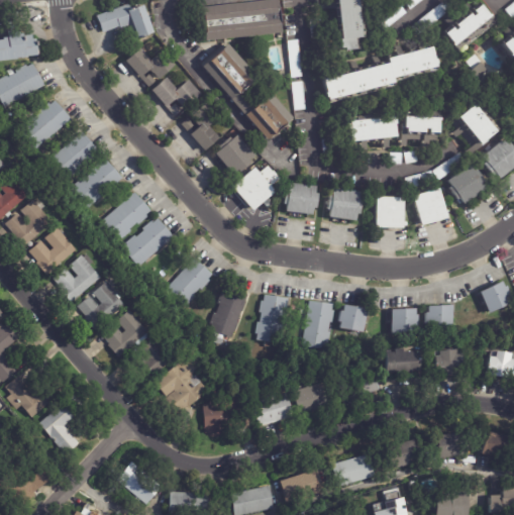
[(201,6),(260,0),(280,0),(283,32),(205,40),(201,6)]
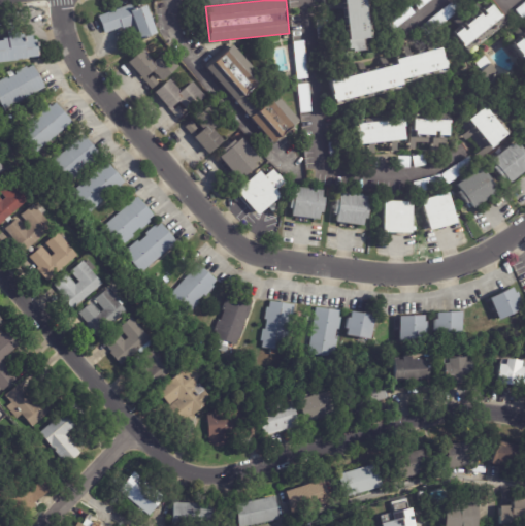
[(358,0),(362,24),(366,23),(367,29),(362,30),(363,39),(360,39),(361,51),(350,52),(350,50),(346,50),(345,40),(342,40),(338,8),(334,9),(333,4),(338,3),(337,0),(358,0)]
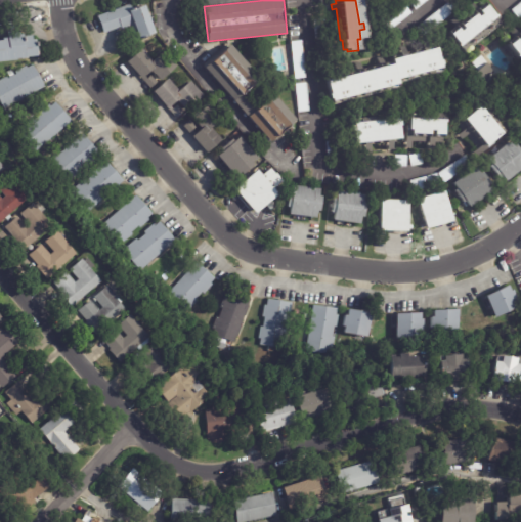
[(425,0),(414,9),(406,0),(425,0)]
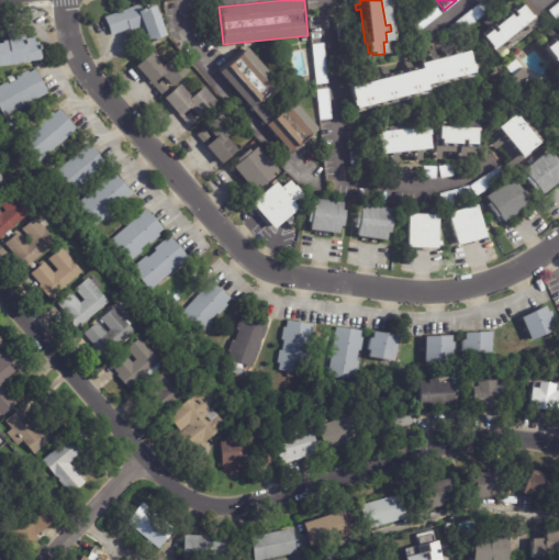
[(496,0),(498,1),(499,2),(456,35),(448,25),(480,0),(496,0)]
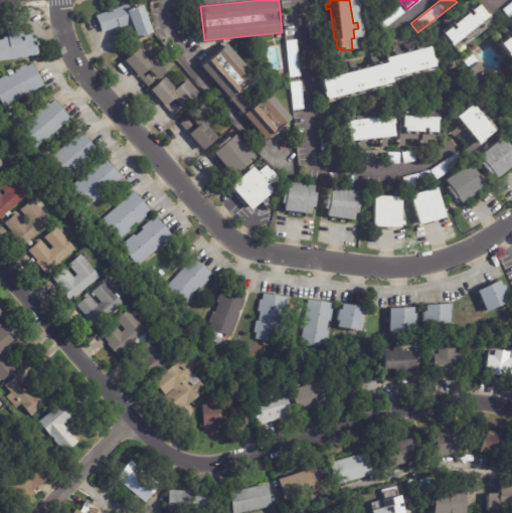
[(503,8),(511,1),(511,16),(510,17),(503,8)]
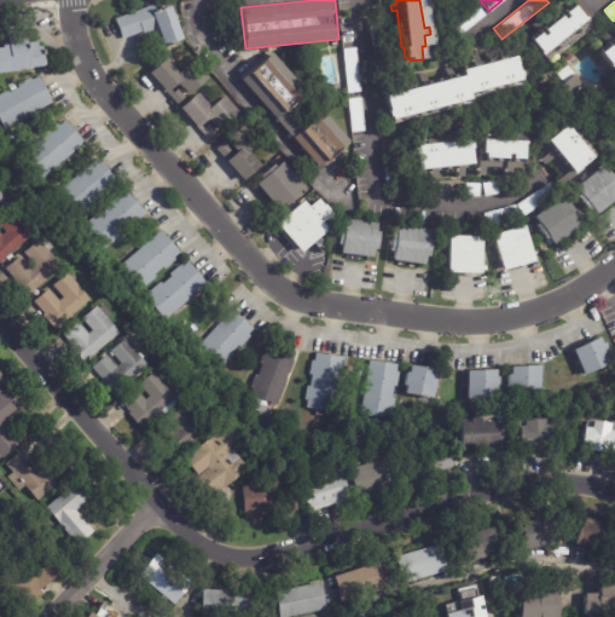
[(476,5),(485,15),(460,33),(452,22),(476,4),(476,5)]
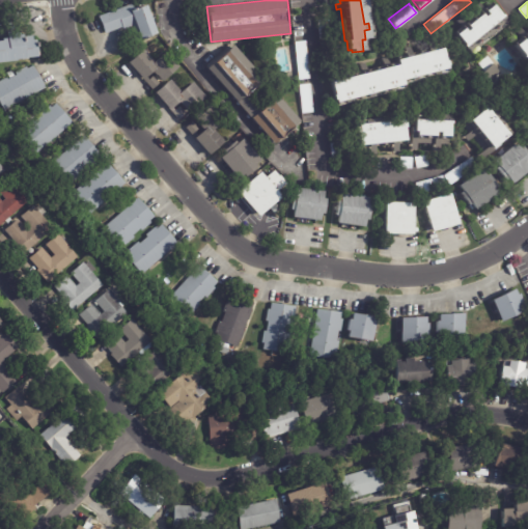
[(455,33),(464,27),(466,30),(469,28),(467,25),(481,12),(484,16),(488,14),(485,9),(493,3),(509,24),(471,54),(455,33)]
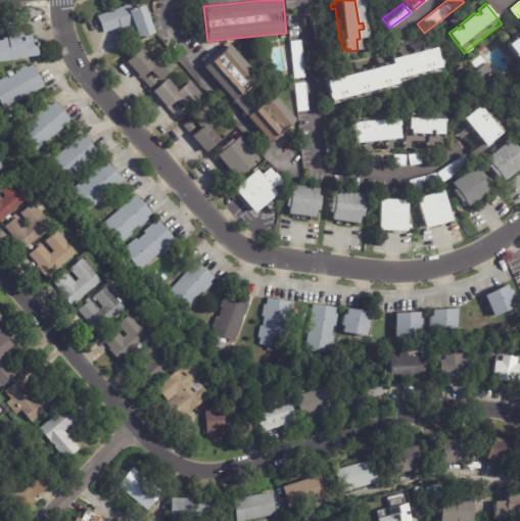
[(138,39),(135,32),(136,31),(134,25),(123,29),(123,26),(106,32),(100,15),(131,4),(133,9),(144,4),(154,33),(138,39)]
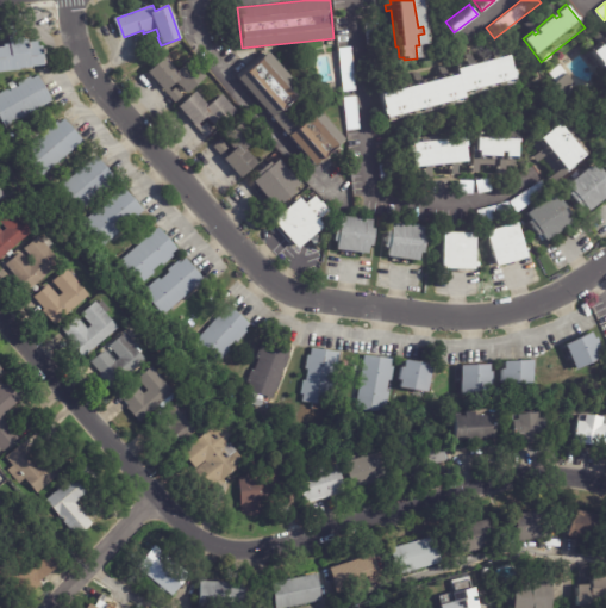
[(0,43),(6,42),(6,39),(12,38),(11,32),(25,30),(26,36),(27,35),(29,38),(31,38),(31,37),(39,36),(41,42),(43,41),(45,60),(31,62),(23,63),(23,64),(0,67),(0,43)]
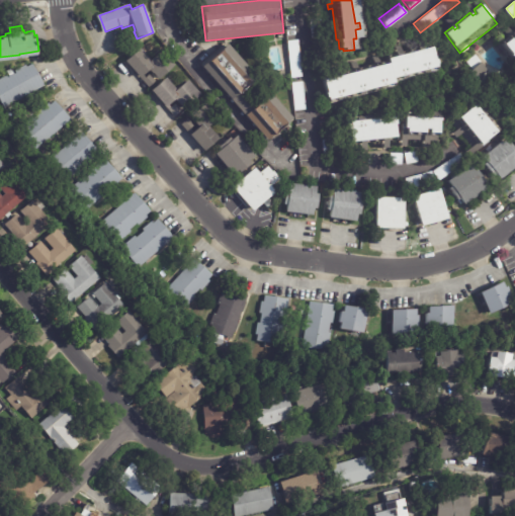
[(514,57),(513,55),(504,44),(512,37),(514,40),(514,57)]
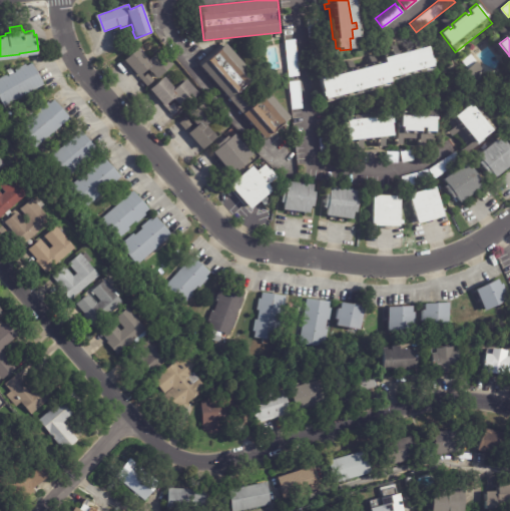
[(291,76),(289,76),(285,39),(297,38),(301,75),(291,76)]
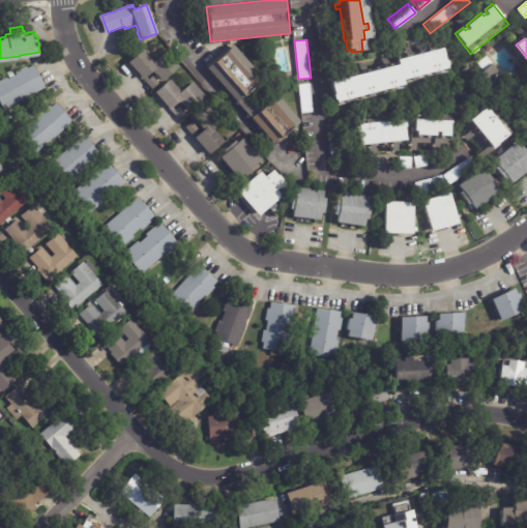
[(233,45),(298,120),(272,142),(206,66),(232,44),(233,45)]
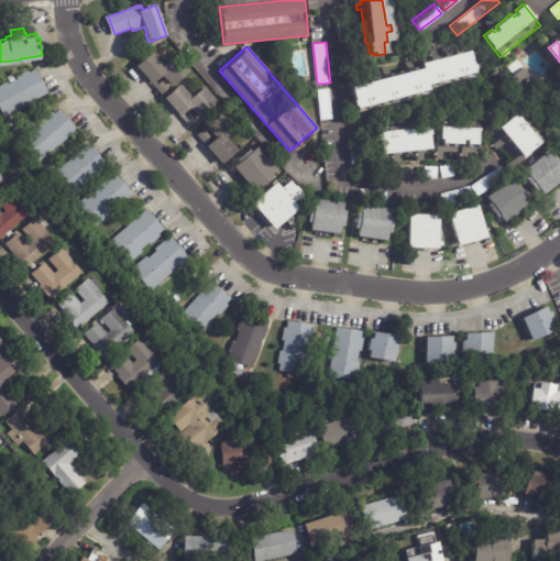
[(470,74),(471,77),(424,89),(425,94),(354,112),(349,91),(418,73),(417,68),(428,65),(425,54),(454,46),(458,57),(465,55),(469,69),(470,68),(471,74),(470,74)]
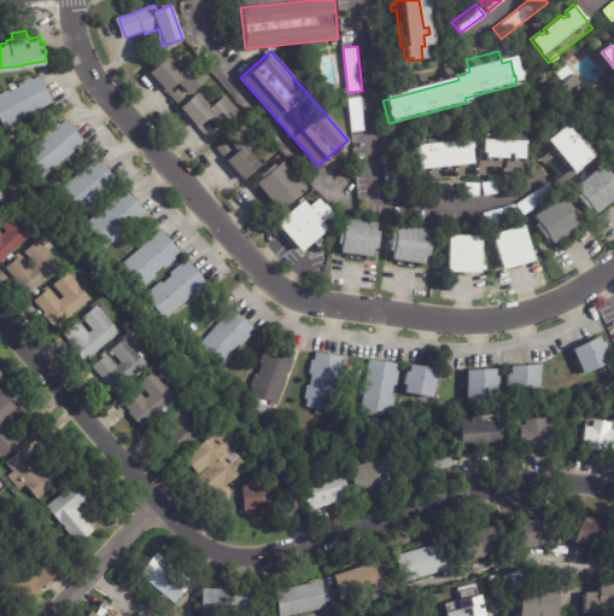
[(183,102),(173,89),(170,92),(156,74),(156,73),(155,71),(173,57),(185,70),(197,59),(211,76),(192,93),(194,96),(185,103),(183,102)]
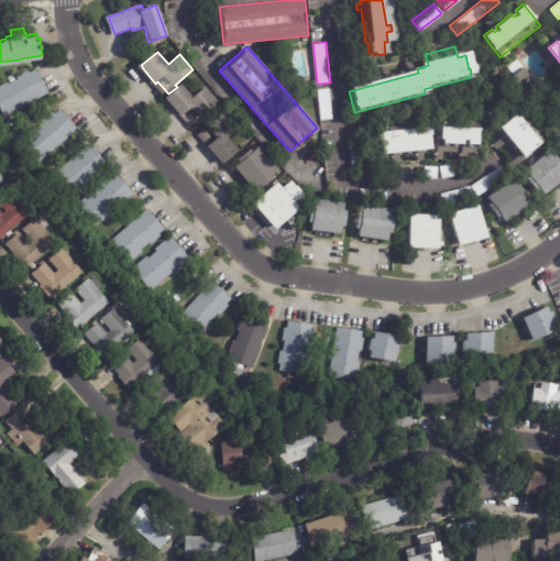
[(533,76),(522,94),(509,78),(516,73),(511,65),(520,57),(527,66),(526,67),(533,76)]
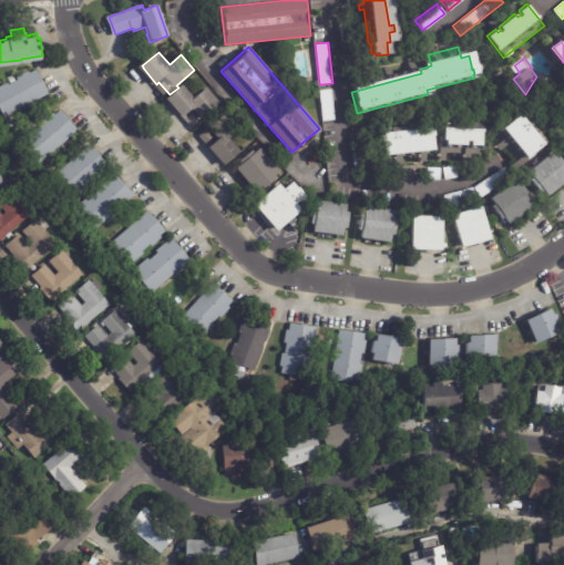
[(51,88),(51,89),(9,113),(0,98),(0,86),(2,85),(1,83),(12,76),(13,80),(22,74),(21,72),(32,65),(33,68),(38,65),(51,88)]
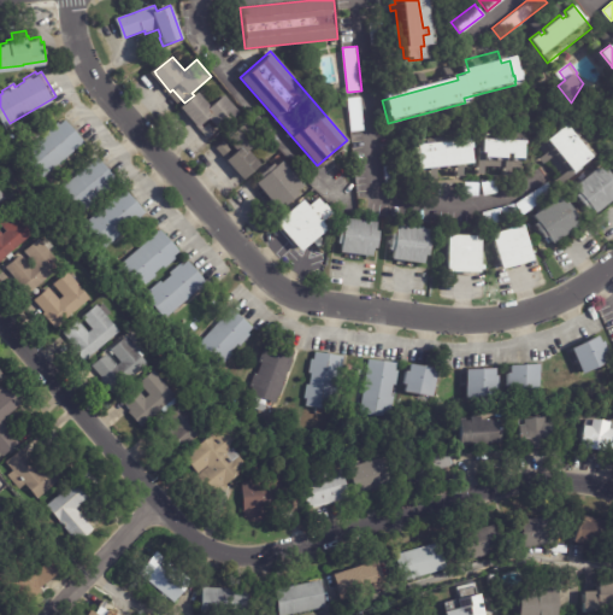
[(213,138),(212,138),(202,126),(200,128),(182,106),(200,92),(212,106),(225,94),(241,111),(220,129),(222,129),(213,138)]
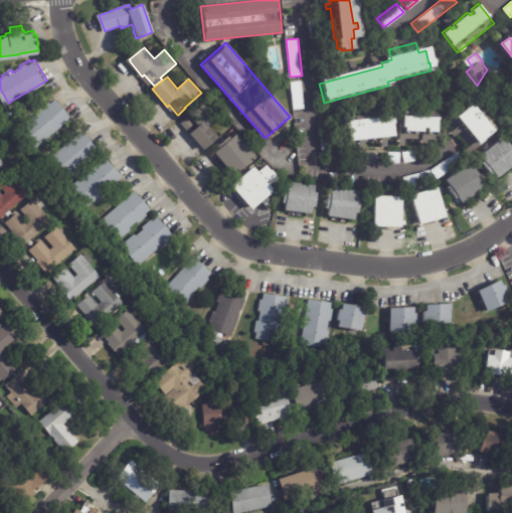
[(296,109),(294,109),(291,81),(302,80),(305,108),(296,109)]
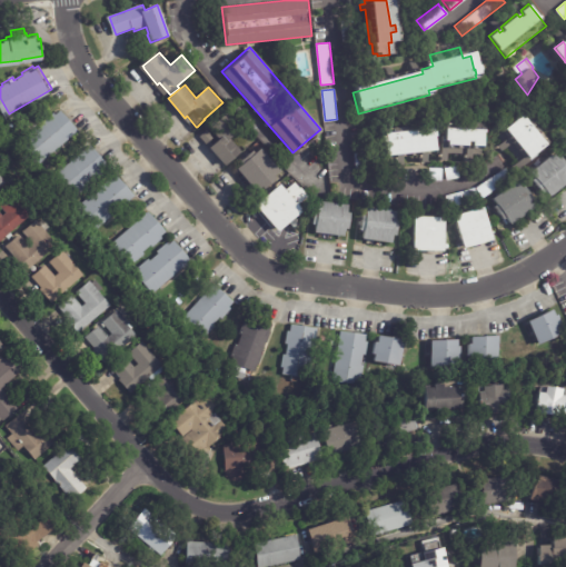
[(78,128),(79,129),(42,162),(26,143),(31,138),(29,136),(38,127),(40,130),(48,122),(46,120),(56,112),(57,113),(61,110),(78,128)]
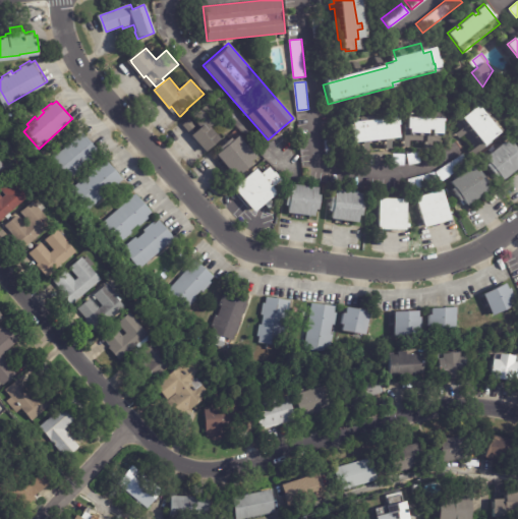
[(208,150),(207,151),(191,133),(193,132),(185,123),(193,116),(192,115),(209,101),(223,117),(220,120),(218,118),(210,125),(221,137),(208,150)]
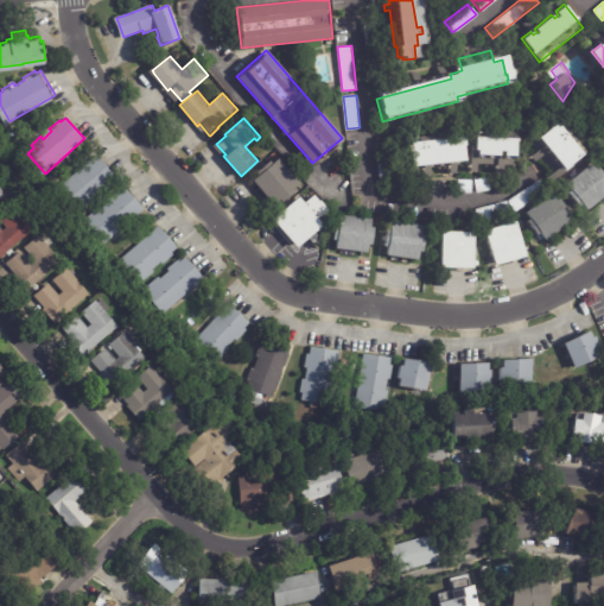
[(552,130),(557,134),(559,132),(564,137),(560,139),(574,155),(578,151),(580,155),(570,163),(572,165),(551,184),(546,178),(552,172),(539,158),(533,163),(529,158),(535,152),(529,144),(542,131),(542,130),(546,126),(547,127),(550,126),(552,130)]
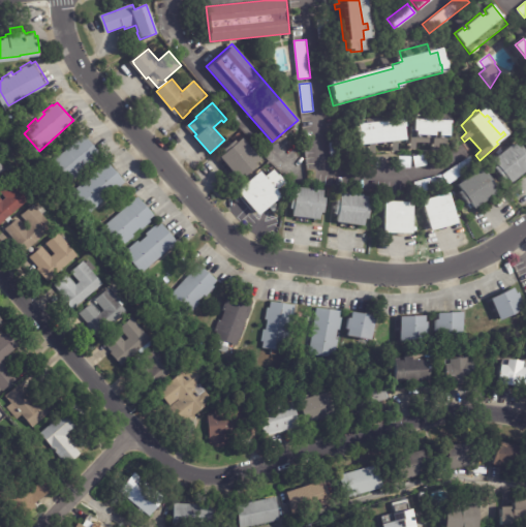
[(415,116),(451,118),(451,120),(450,120),(449,138),(443,138),(442,146),(415,144),(416,127),(414,127),(415,116)]
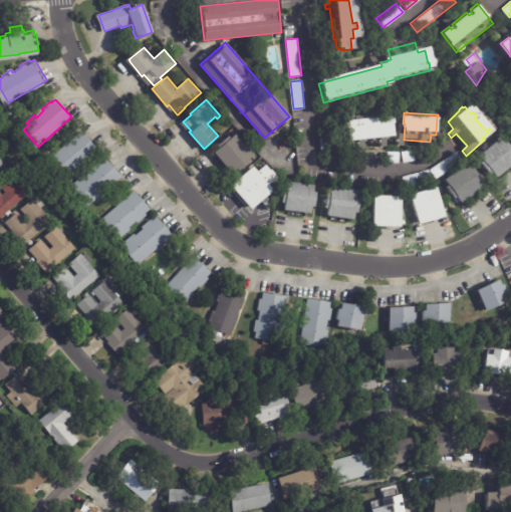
[(351,140),(349,119),(394,114),(394,117),(395,117),(396,122),(395,122),(396,136),(388,137),(391,145),(385,146),(381,137),(365,139),(367,147),(362,148),(359,139),(351,140)]
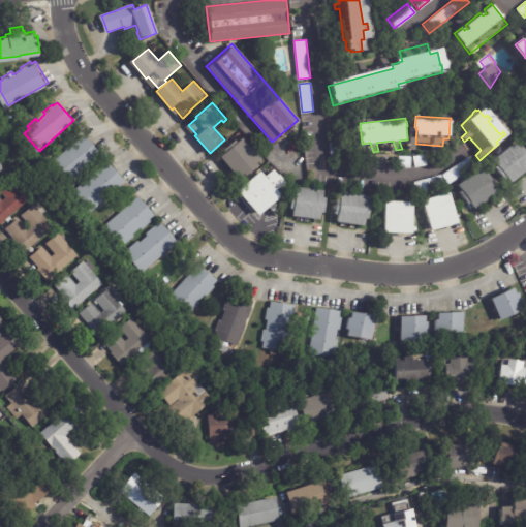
[(103,155),(69,185),(52,164),(85,134),(103,155)]
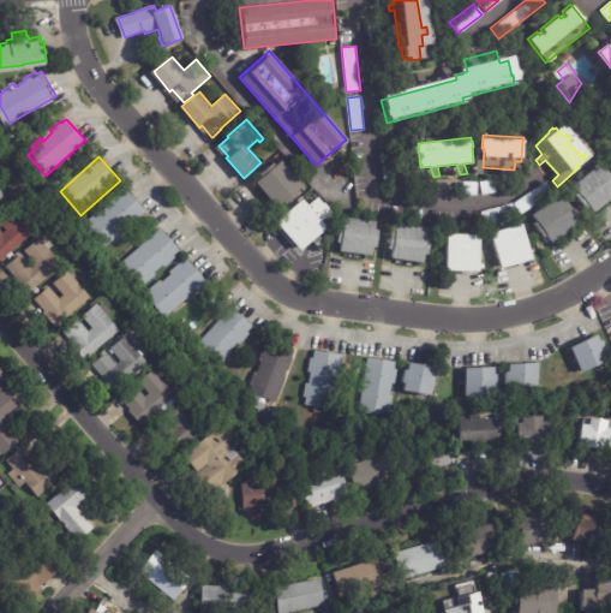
[(275,207),(274,208),(252,183),(258,179),(256,176),(276,158),(299,185),(295,188),(299,191),(282,206),(280,202),(275,207)]
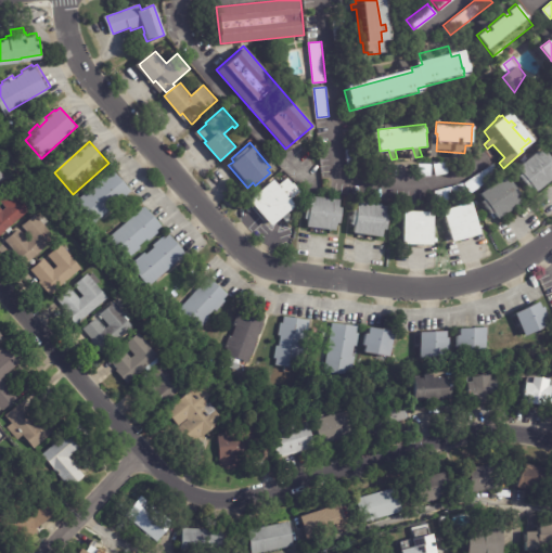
[(551,179),(548,182),(537,191),(533,184),(530,187),(515,168),(540,148),(546,154),(548,151),(551,155),(551,179)]
